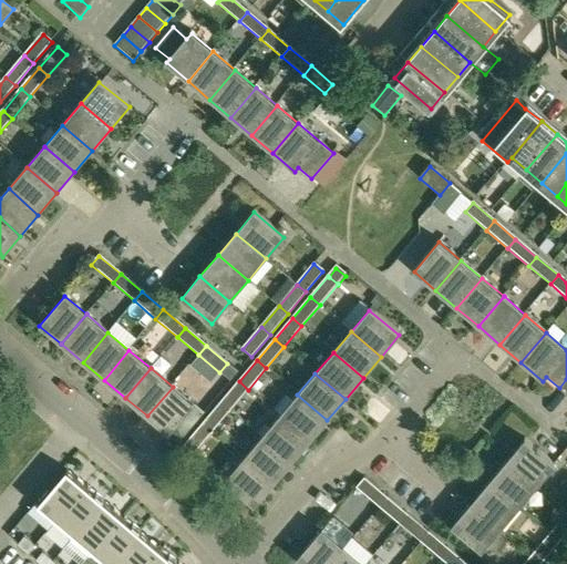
[(230,411),(248,390),(239,381),(222,403),(230,411)]
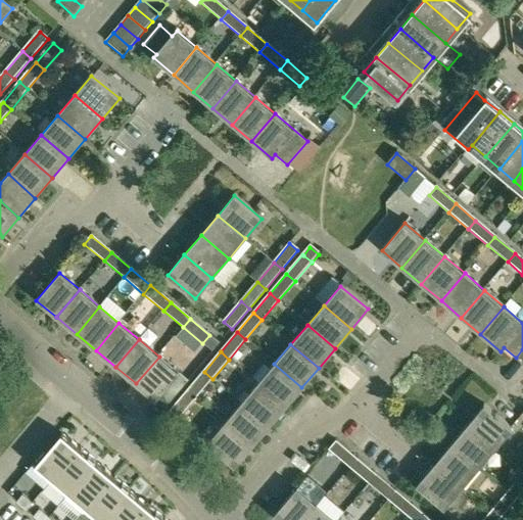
[(159,357),(136,383),(155,400),(157,397),(167,406),(188,381),(179,373),(159,357)]
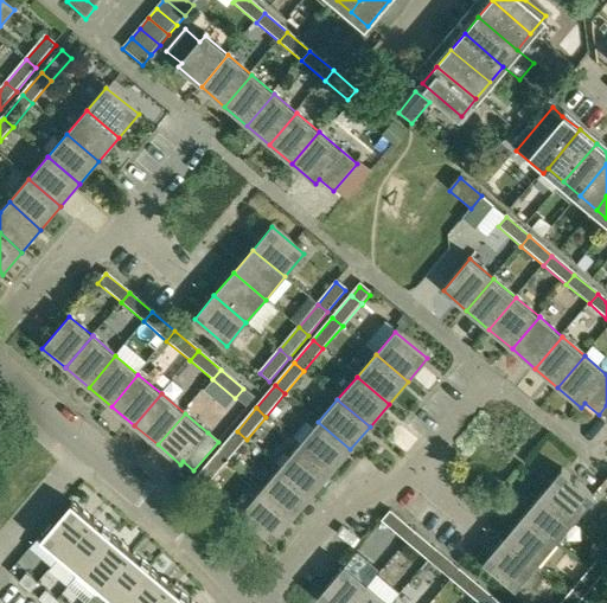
[(299,446),(331,472),(350,449),(318,422),(299,446)]
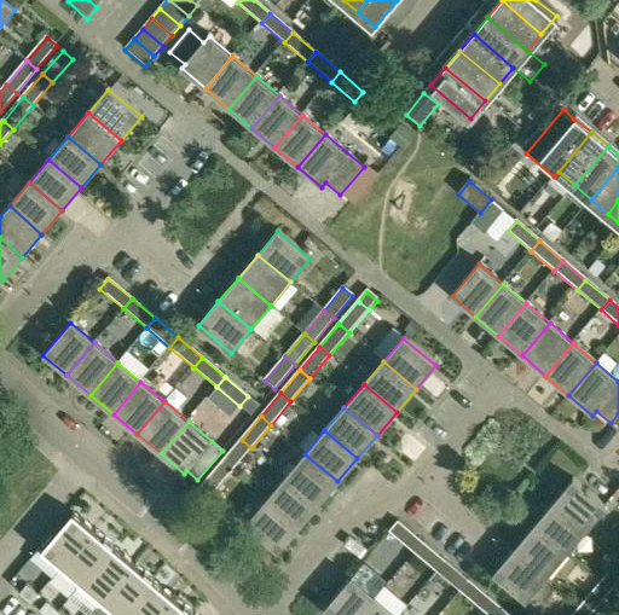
[(232,471),(252,448),(242,440),(221,463),(232,471)]
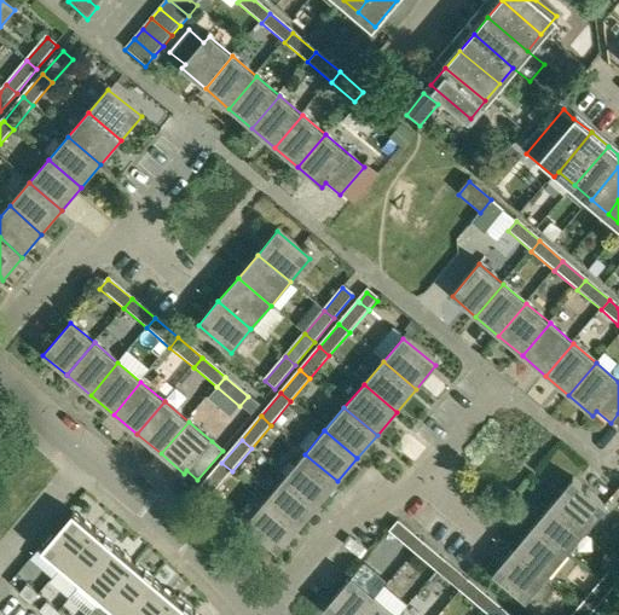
[(305,454),(285,477),(318,505),(337,481),(305,454)]
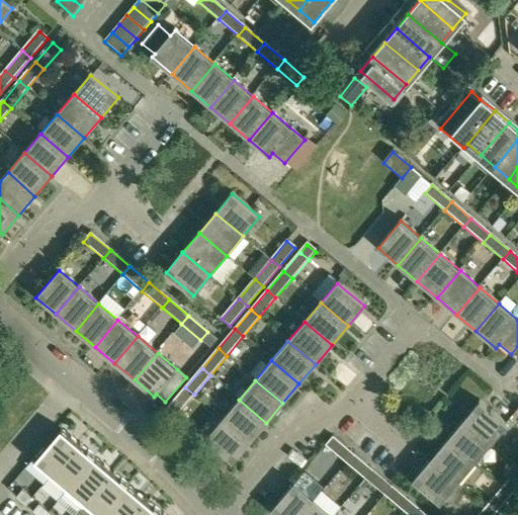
[(194,395),(185,388),(168,408),(176,415),(194,395)]
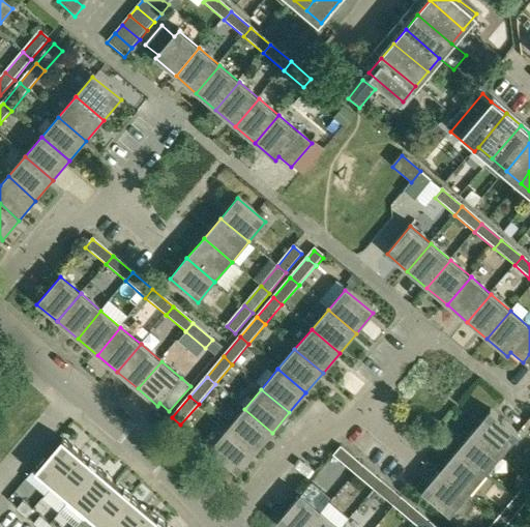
[(244,409),(227,429),(255,452),(272,433),(244,409)]
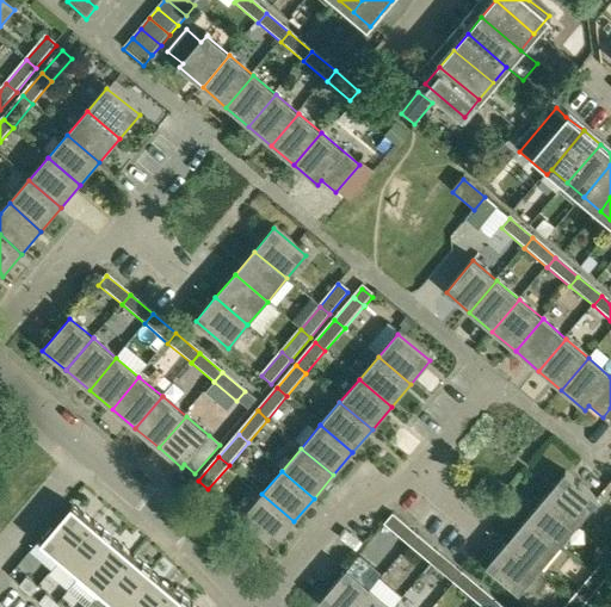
[(565,475),(545,497),(578,525),(597,501),(565,475)]
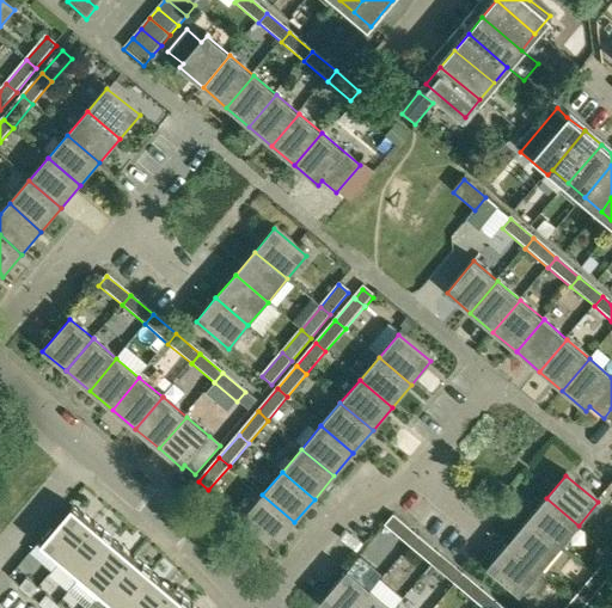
[(275,546),(294,522),(262,495),(242,519),(275,546)]
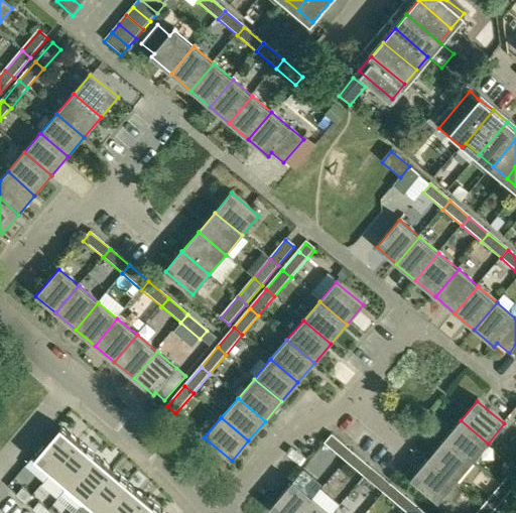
[(461,420),(444,439),(472,463),(488,443),(461,420)]
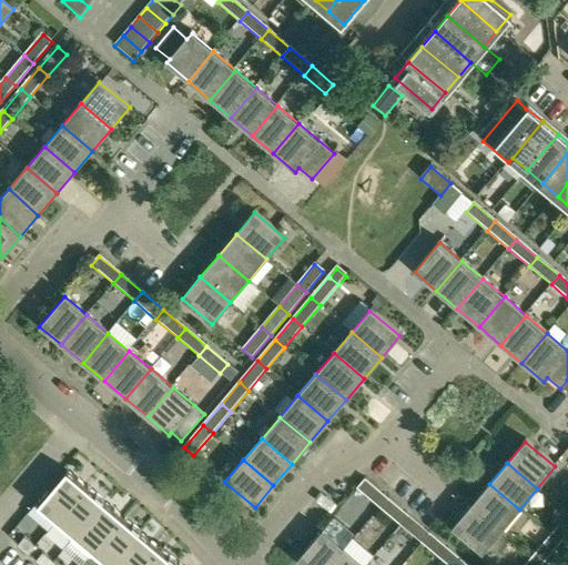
[(38,506),(57,523),(85,488),(67,472),(38,506)]
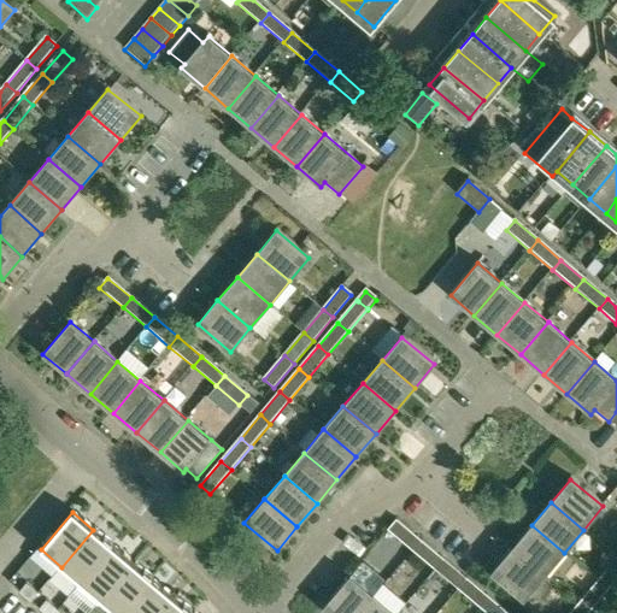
[(387,531),(411,550),(419,541),(395,522),(387,531)]
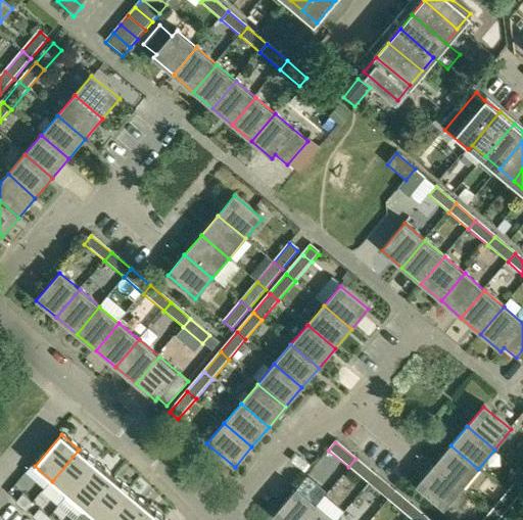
[(462,488),(478,469),(450,445),(433,466),(462,488)]
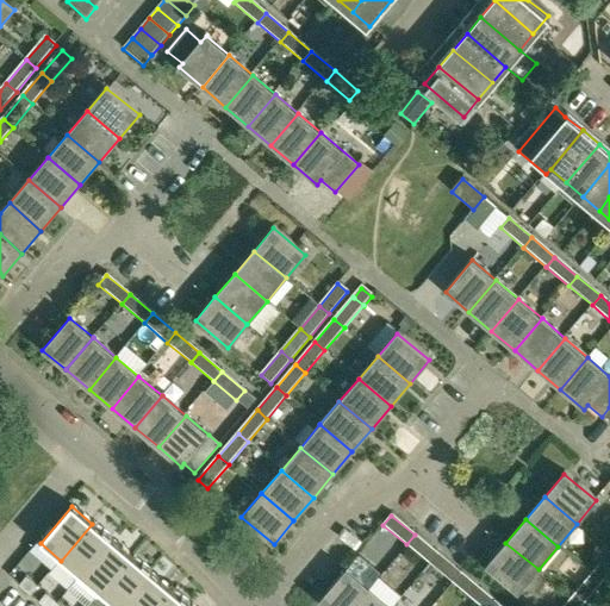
[(92,524),(61,561),(80,576),(76,581),(112,541),(92,524)]
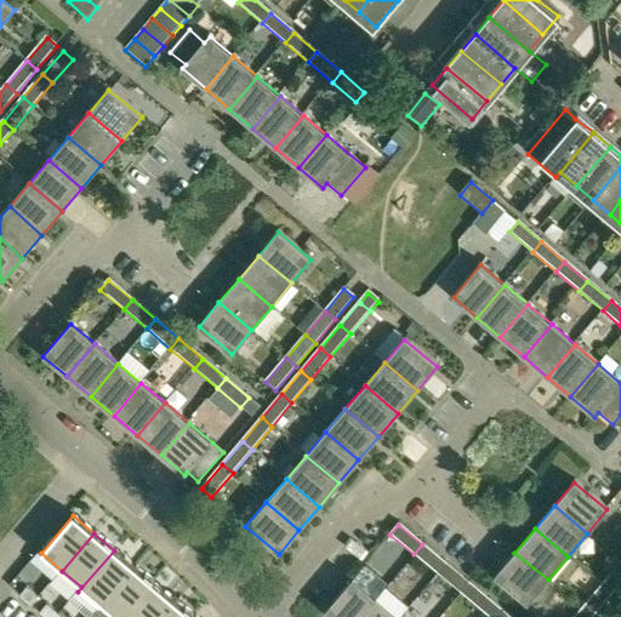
[(422,544),(414,554),(437,575),(445,564),(422,544)]
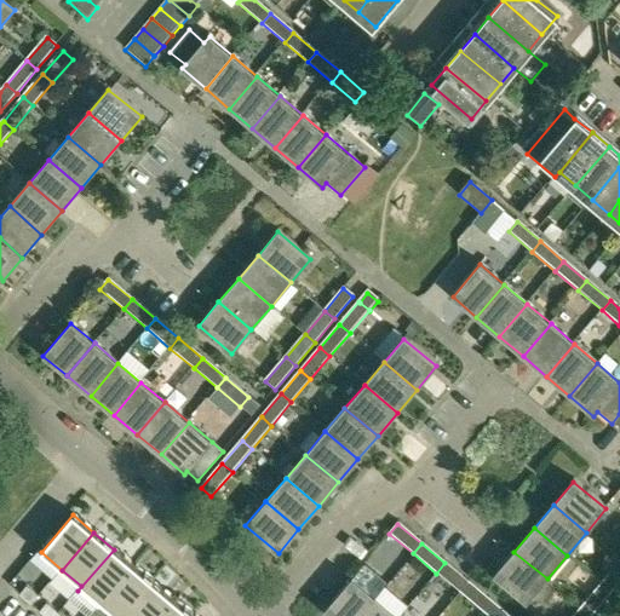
[(98,608),(133,566),(114,550),(78,591),(98,608)]
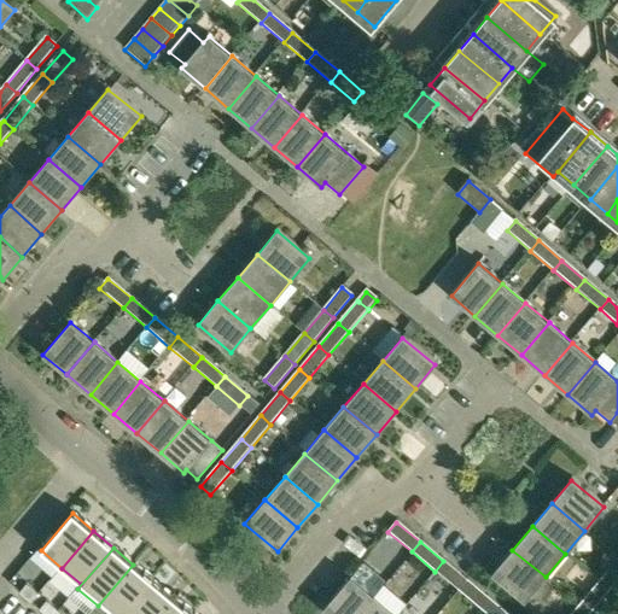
[(525,601),(546,577),(512,550),(493,574),(525,601)]
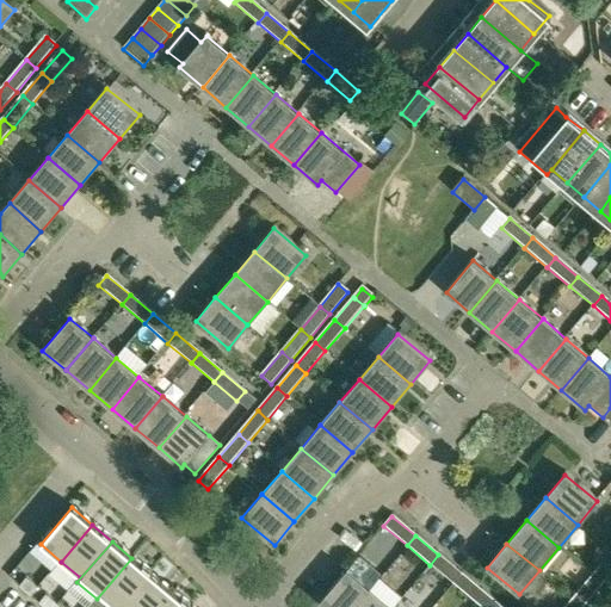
[(610,573),(610,553),(593,576),(603,584),(610,573)]
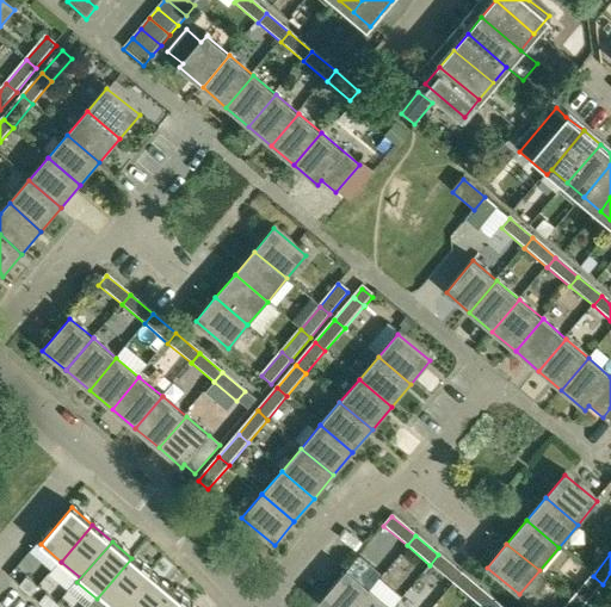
[(430,565),(433,568),(440,574),(454,584),(462,575),(438,555),(430,565)]
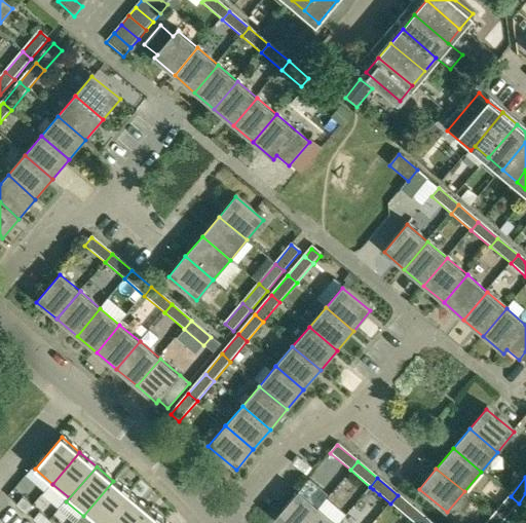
[(113,481),(83,516),(84,517),(87,513),(99,522),(106,522),(130,495),(113,481)]
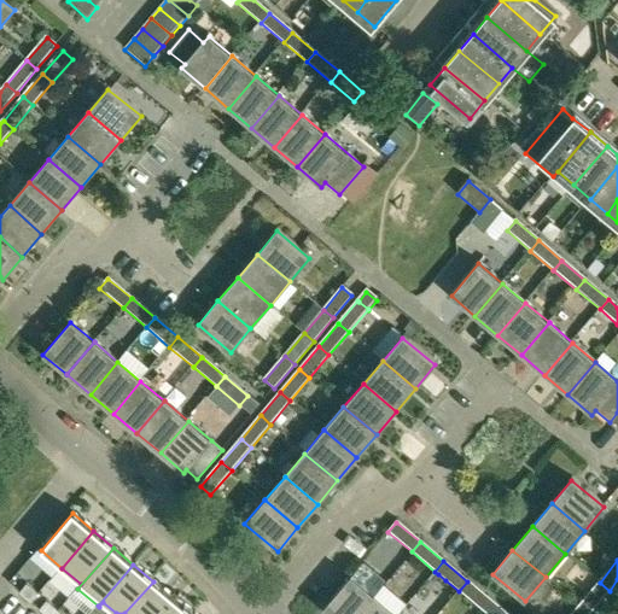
[(322,609),(327,613),(359,613),(374,597),(350,577),(322,609)]
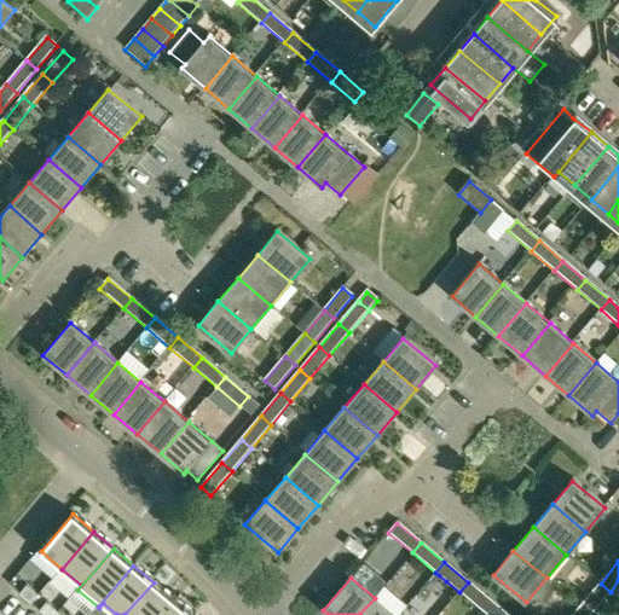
[(154,582),(125,614),(160,614),(173,599),(154,582)]
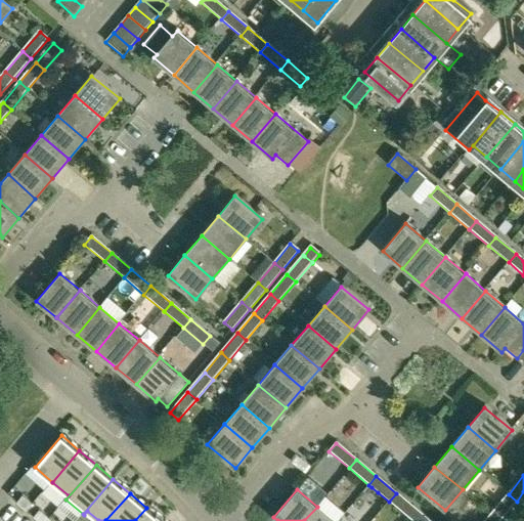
[(416,510),(396,493),(389,502),(408,518),(416,510)]
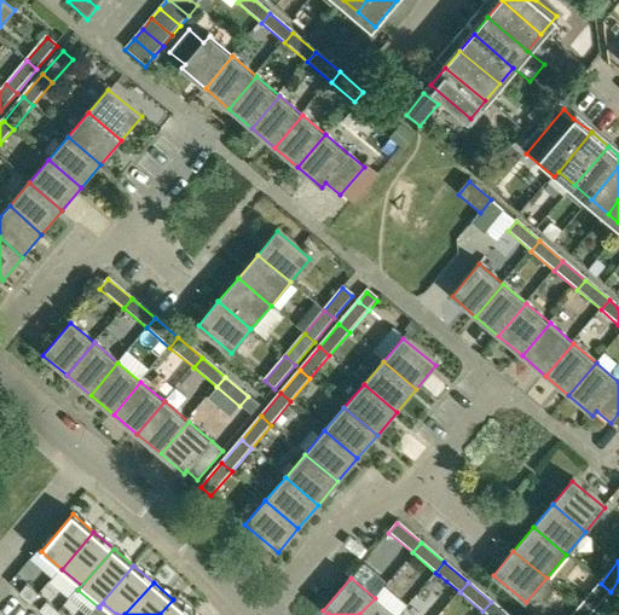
[(601,584),(580,607),(589,614),(591,614),(611,592),(601,584)]
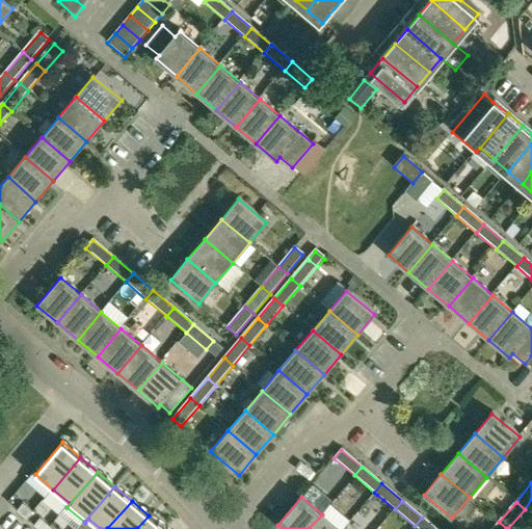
[(27,520),(32,513),(23,505),(17,511),(27,520)]
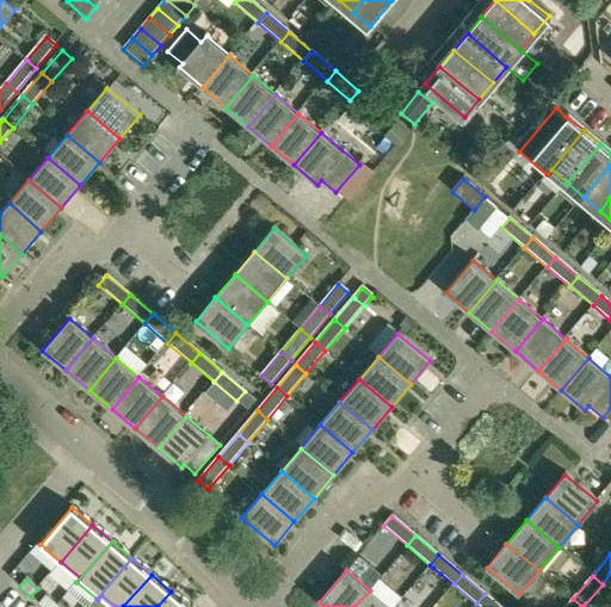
[(388,606),(370,590),(355,606),(388,606)]
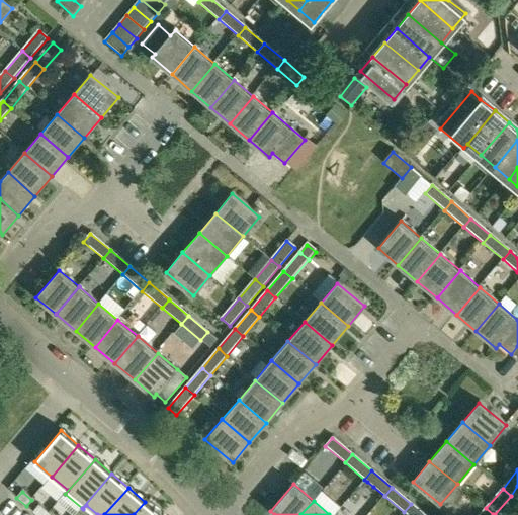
[(145,502),(134,514),(160,514),(145,502)]
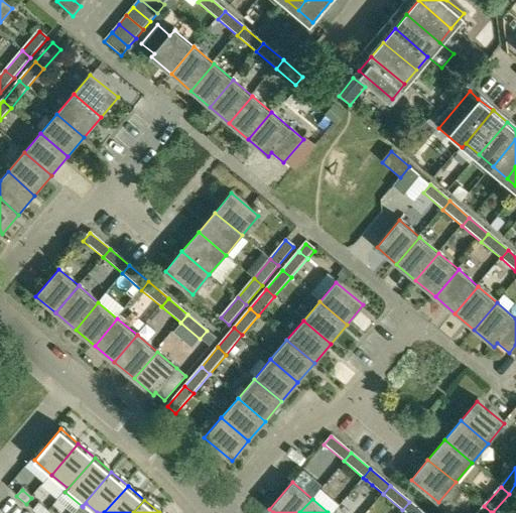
[(402,510),(405,512),(421,512),(409,502),(402,510)]
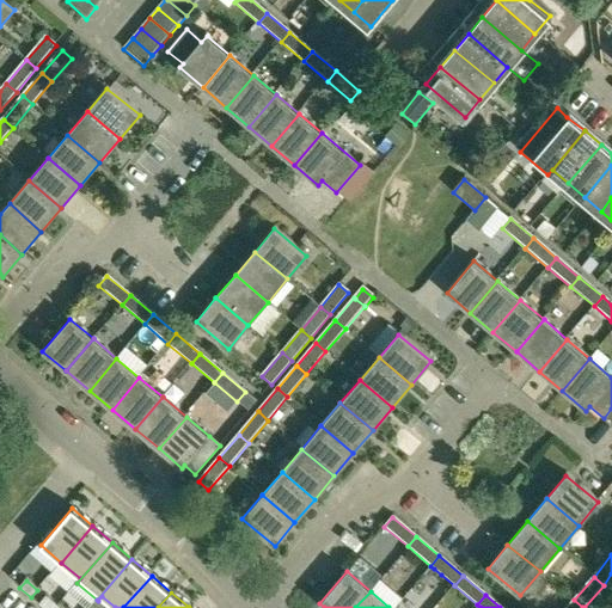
[(40,605),(42,607),(57,607),(47,597),(40,605)]
